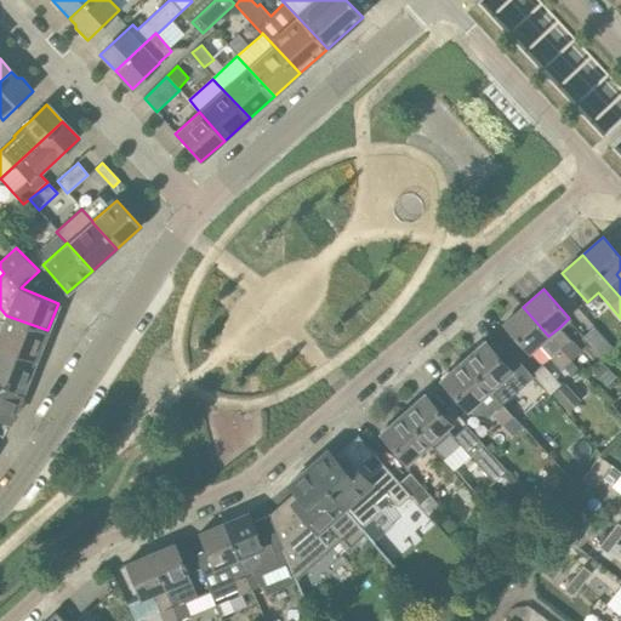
[(563,368),(571,362),(559,348),(548,336),(523,307),(502,325),(529,355),(540,345),(560,370),(563,368)]
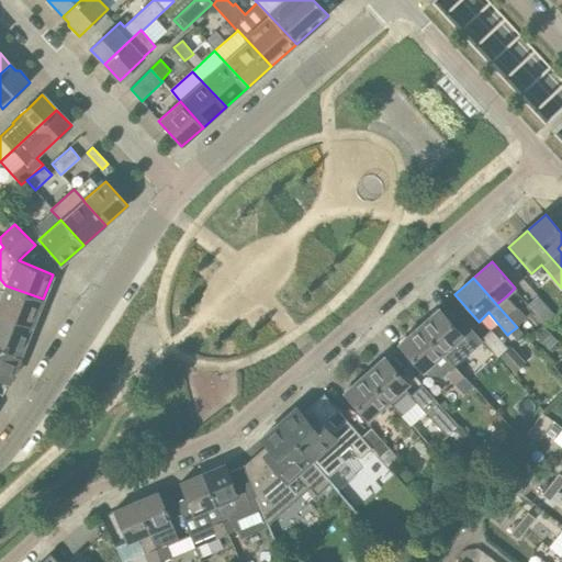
[(0,314),(31,327),(43,299),(6,285),(0,279),(0,314)]
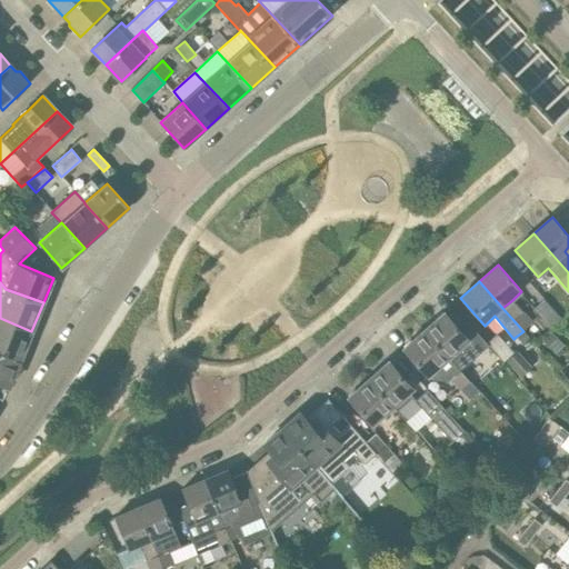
[(551,329),(562,320),(545,300),(535,310),(551,329)]
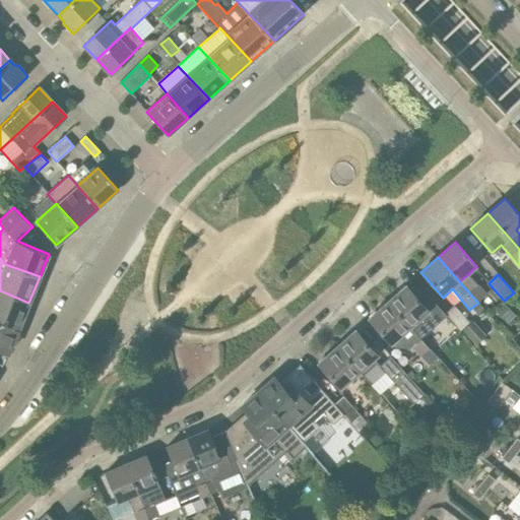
[(477,284),(468,291),(478,303),(486,295),(477,284)]
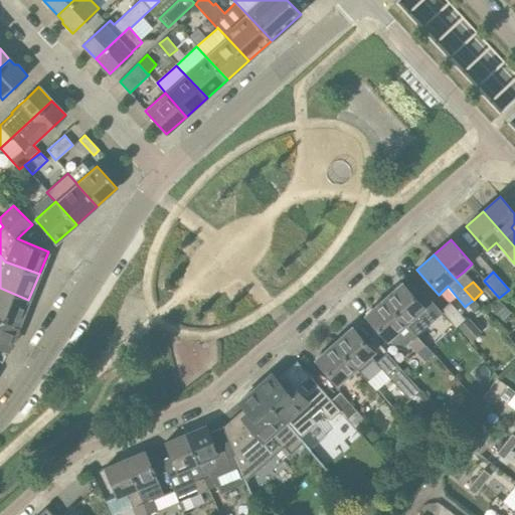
[(406,325),(423,309),(401,283),(383,299),(406,325)]
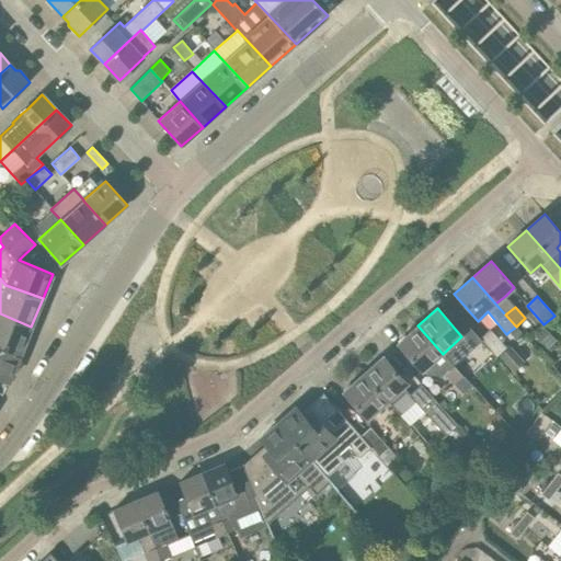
[(0,346),(20,355),(31,327),(0,313),(0,346)]
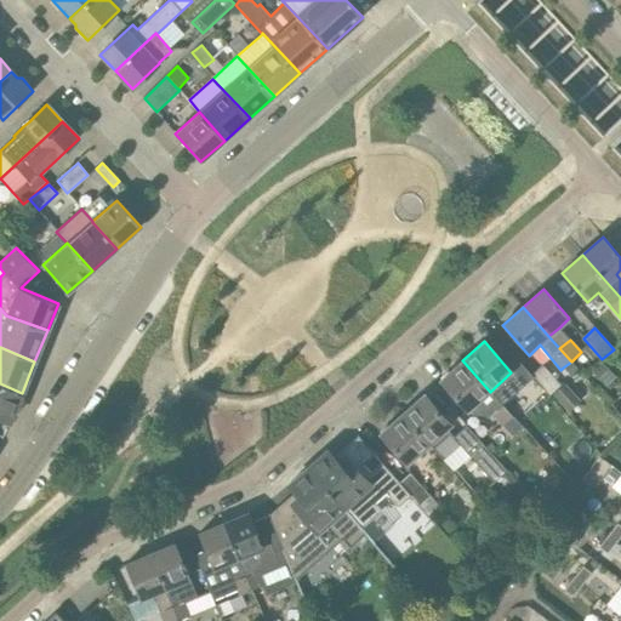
[(468,411),(490,392),(462,360),(440,380),(468,411)]
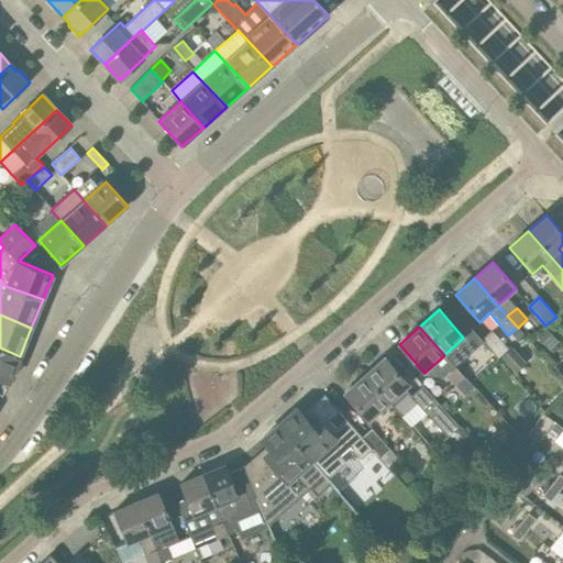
[(525,335),(518,328),(510,333),(518,341),(525,335)]
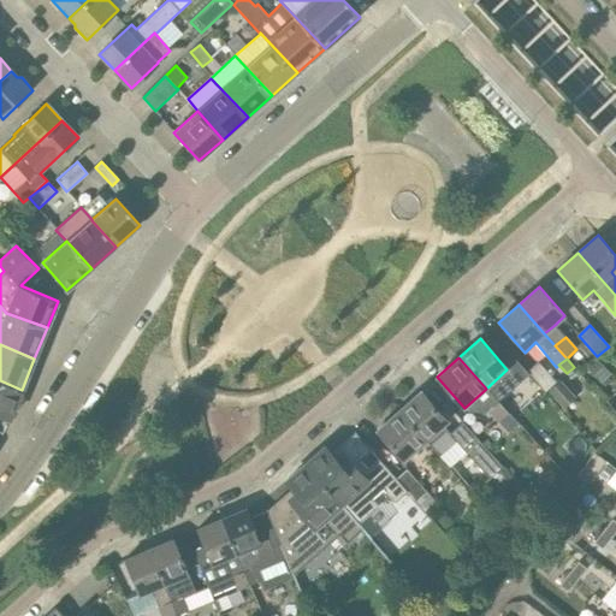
[(611,374),(597,359),(587,368),(602,384),(611,374)]
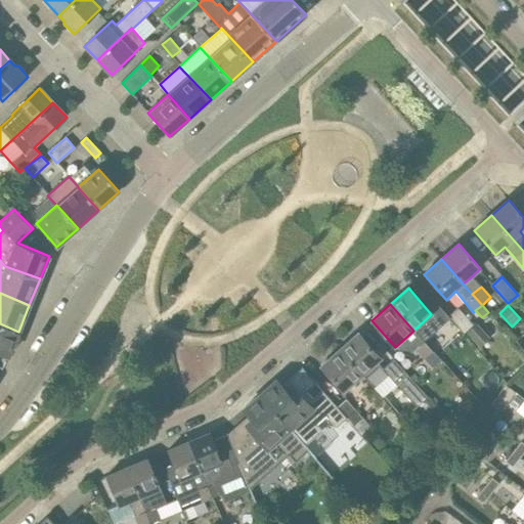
[(448,316),(465,334),(473,324),(457,307),(448,316)]
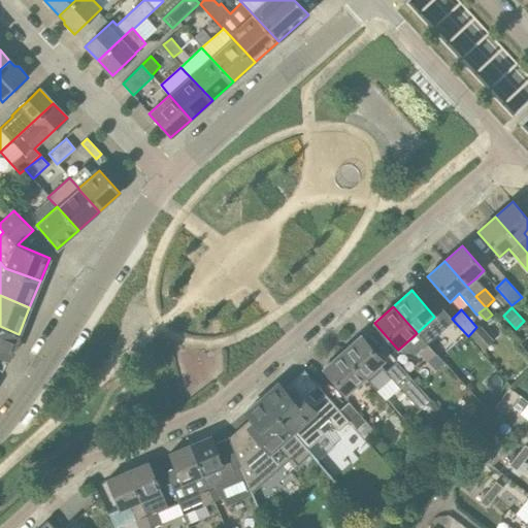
[(0,355),(8,359),(19,334),(0,326),(0,355)]
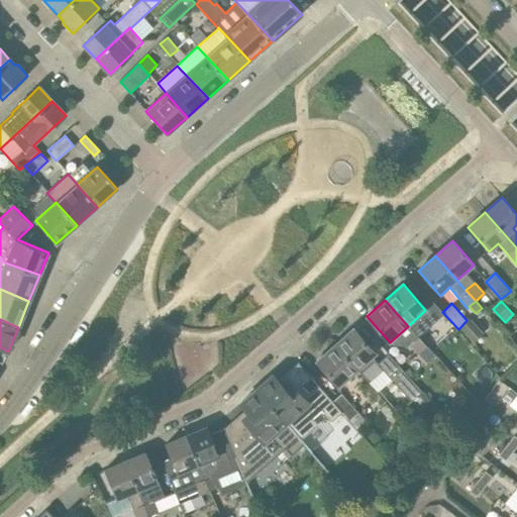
[(372,357),(376,354),(352,328),(334,344),(356,371),(369,384),(384,372),(411,402),(421,393),(389,354),(378,365),(372,357)]
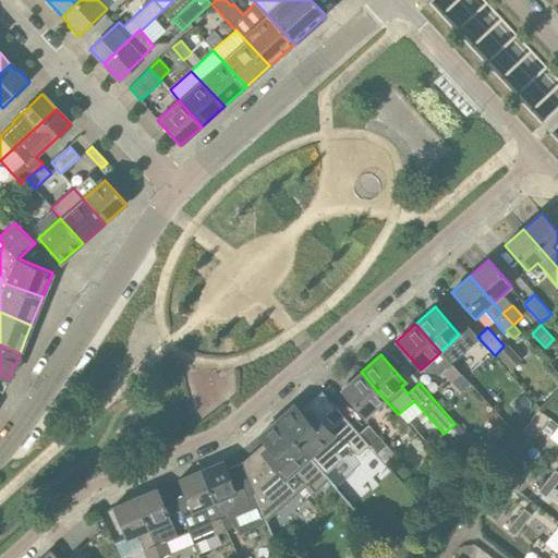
[(451,383),(460,374),(451,363),(441,372),(451,383)]
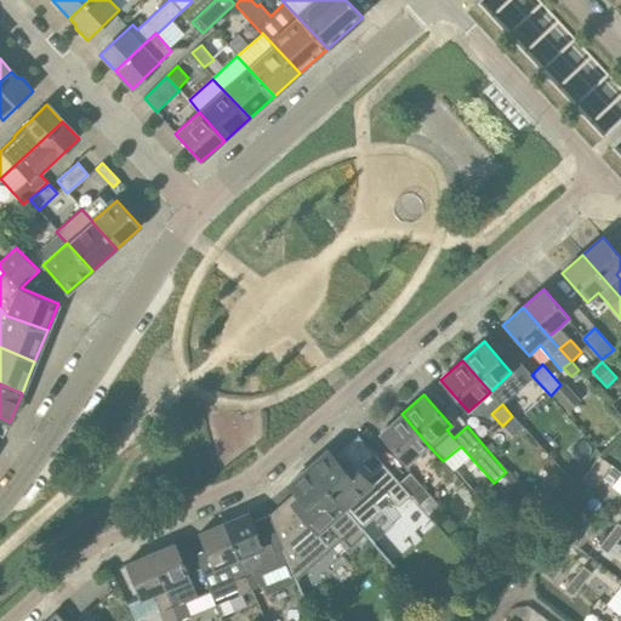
[(408,465),(428,445),(402,414),(380,433),(408,465)]
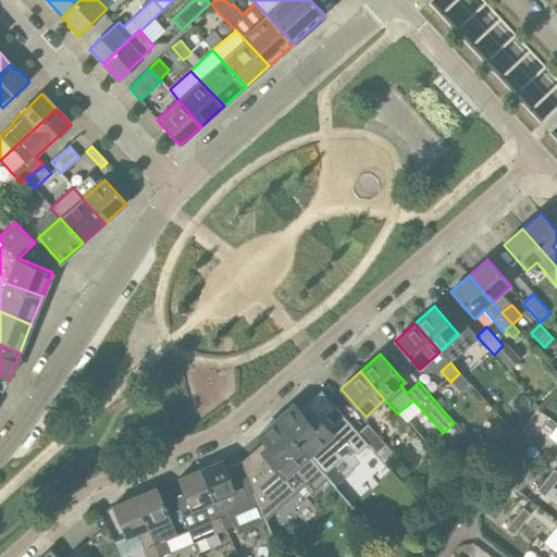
[(469,384),(460,373),(450,382),(459,392),(469,384)]
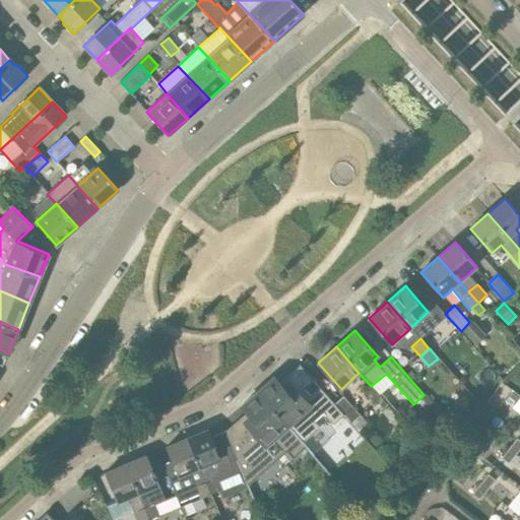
[(320,387),(309,397),(307,393),(294,378),(282,387),(273,378),(259,391),(303,442),(319,427),(315,420),(323,413),(333,425),(344,415),(334,404),(320,387)]
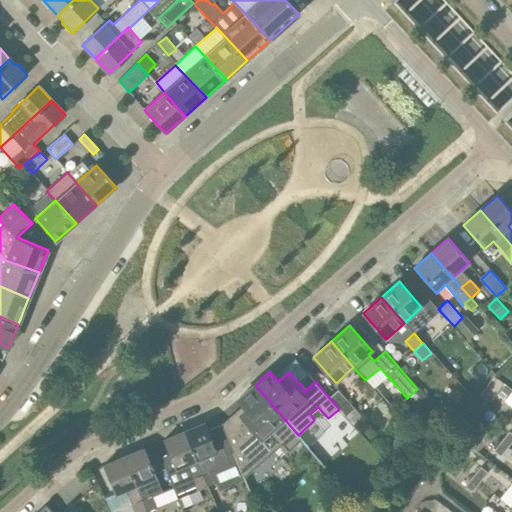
[(298,435),(255,385),(238,399),(247,409),(239,416),(231,419),(233,423),(223,427),(222,425),(221,425),(244,479),(282,445),(288,452),(302,439),(298,435)]
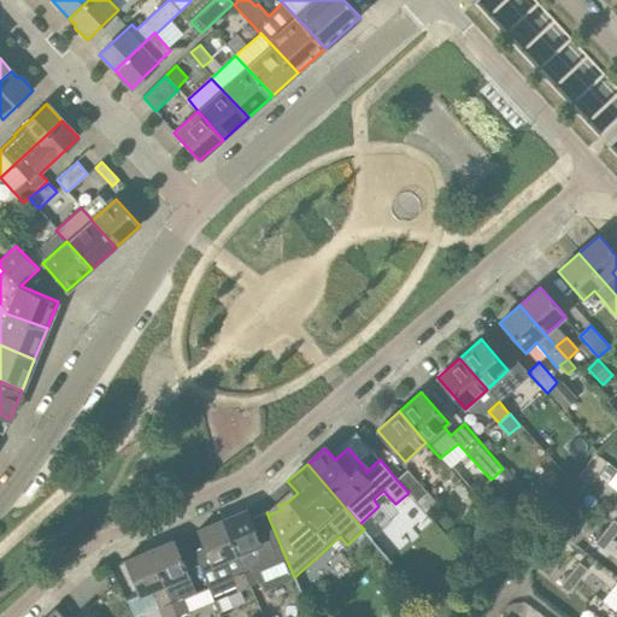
[(609,468),(601,476),(607,480),(615,471),(609,468)]
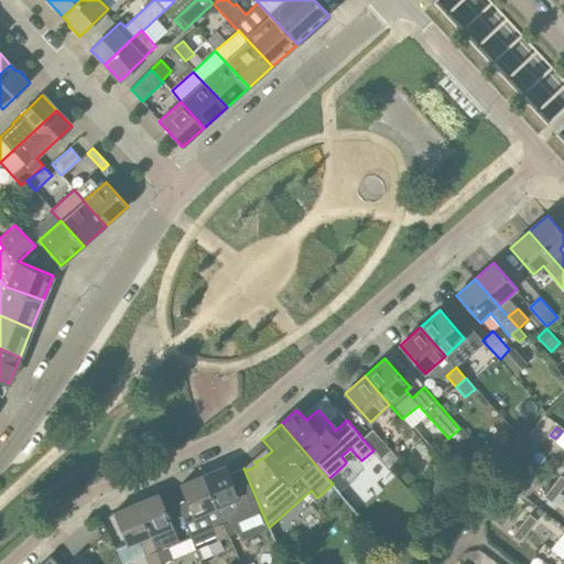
[(362,438),(373,451),(389,469),(400,459),(372,430),(362,438)]
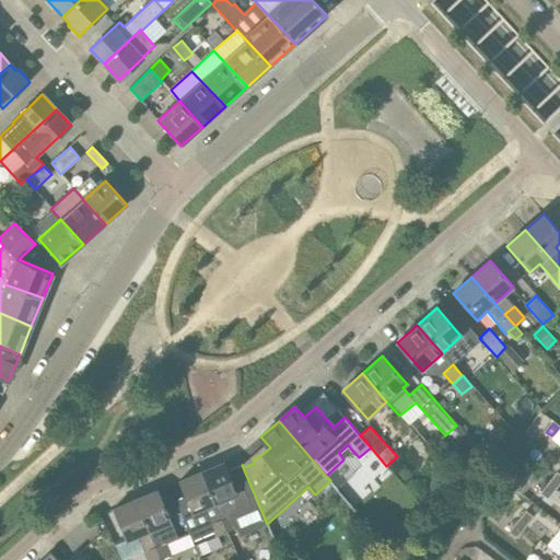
[(238,527),(233,514),(251,508),(244,489),(236,492),(224,463),(201,473),(214,504),(221,520),(226,533),(238,527)]
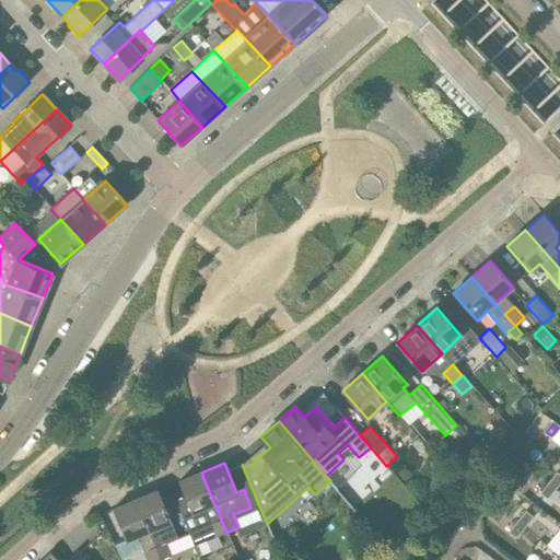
[(549,482),(556,489),(559,483),(559,474),(558,471),(549,482)]
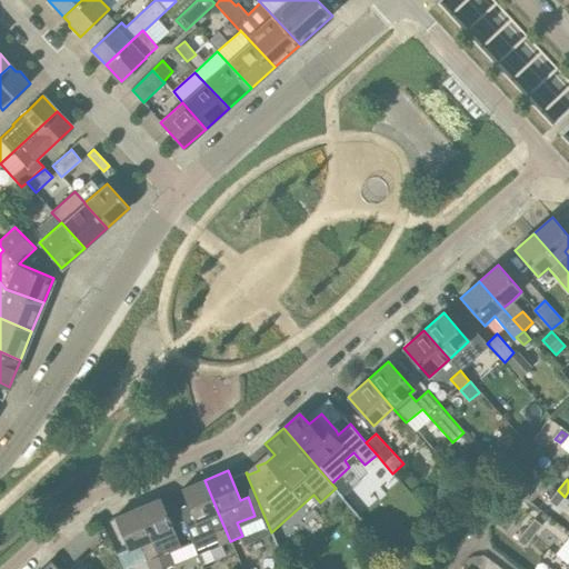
[(230,541),(225,528),(218,512),(205,480),(181,490),(188,505),(179,508),(196,549),(217,541),(218,546),(230,541)]
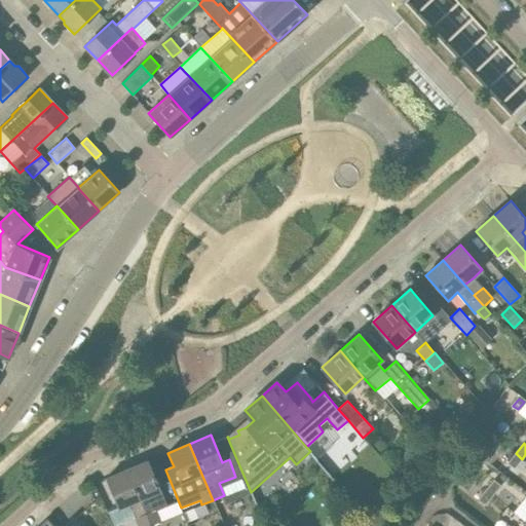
[(522,459),(516,453),(508,463),(515,470),(522,459)]
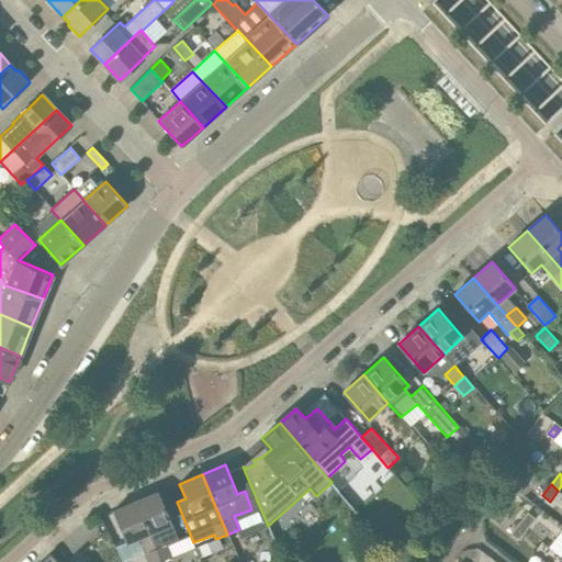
[(169,546),(179,541),(158,492),(135,502),(160,561),(161,561),(173,558),(169,546)]
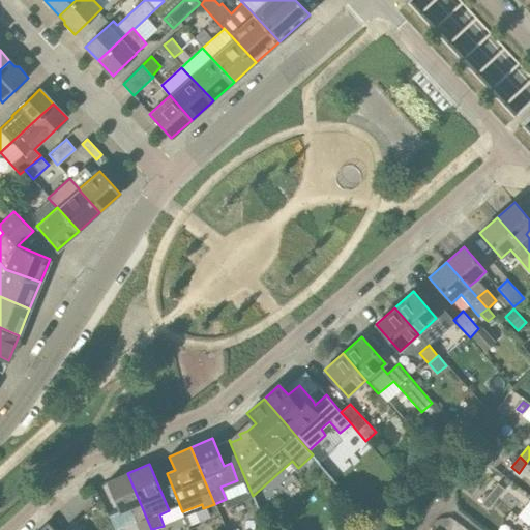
[(140,529),(151,529),(127,473),(107,482),(119,512),(130,508),(140,529)]
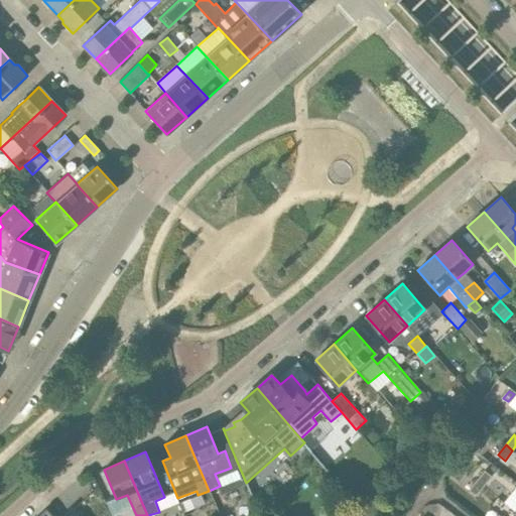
[(477,481),(484,486),(492,477),(485,471),(477,481)]
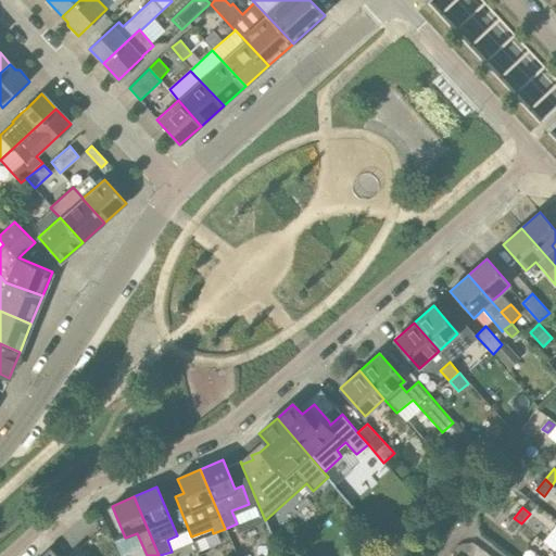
[(521,523),(514,518),(505,529),(513,534),(521,523)]
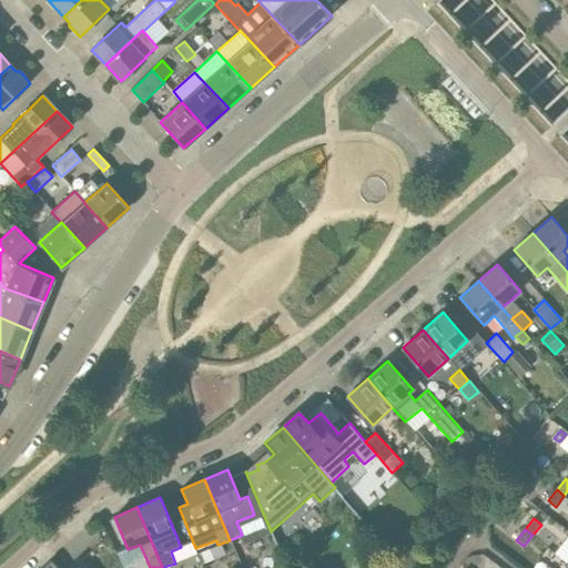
[(407,550),(397,559),(404,567),(405,567),(415,559),(407,550)]
